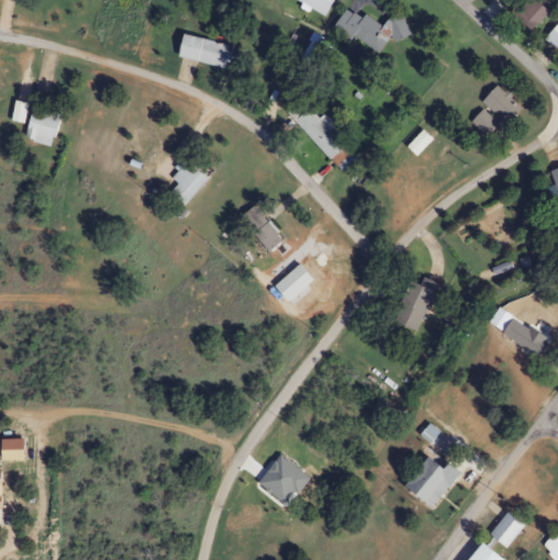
[(302,0),(326,14),(335,0),(302,0)]
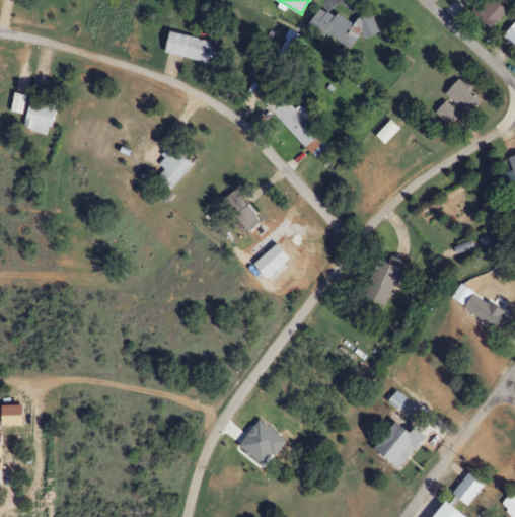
[(490,28),(507,10),(496,0),(480,0),(470,10),(490,28)]
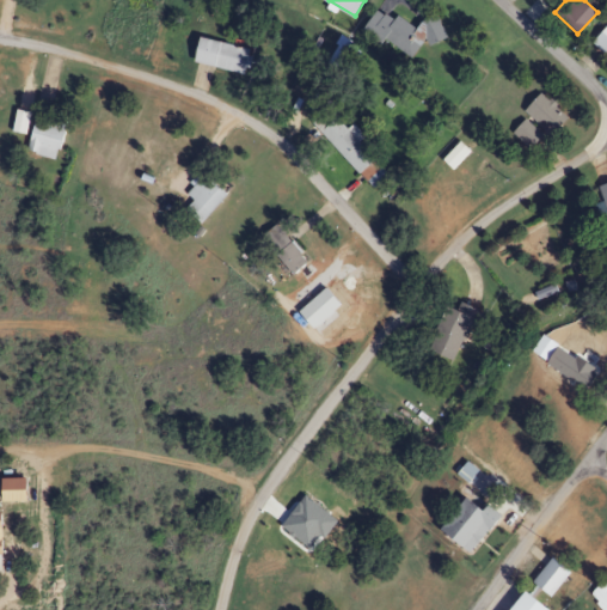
[(449,29),(430,13),(417,29),(398,13),(393,19),(379,8),(361,30),(380,47),(387,38),(411,58),(425,40),(435,47),(449,29)]
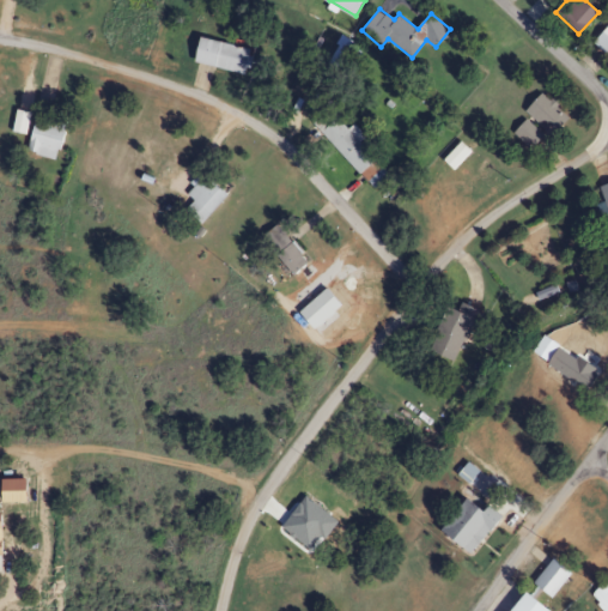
[(607,24),(593,41),(607,56),(607,24)]
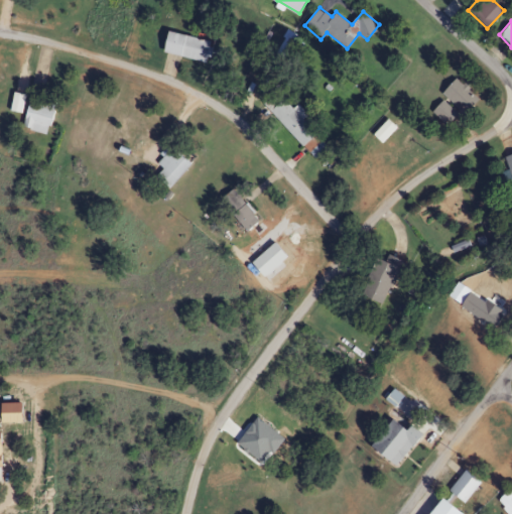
[(163,52),(209,59),(212,39),(167,32),(163,52)]
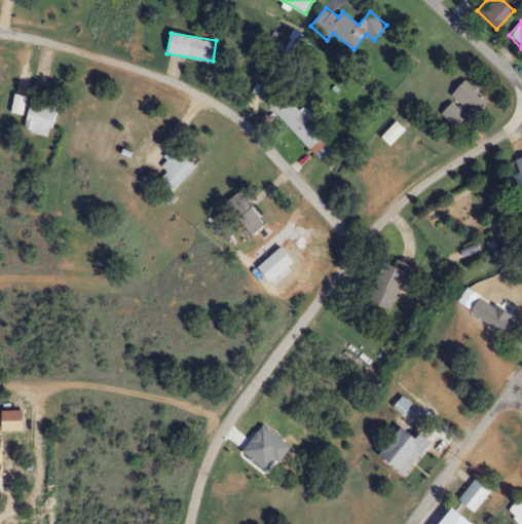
[(474,116),(489,101),(467,77),(451,94),(474,116)]
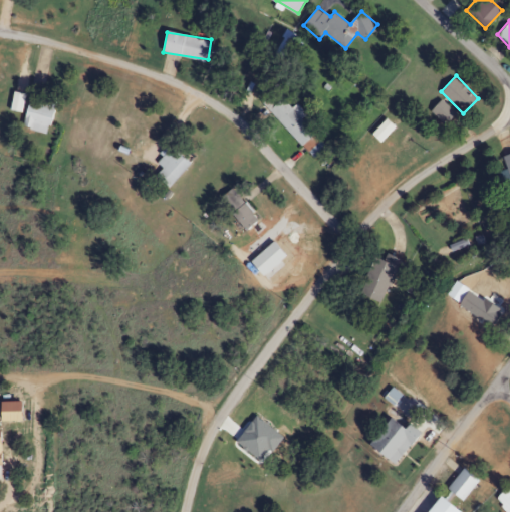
[(26,100),(29,130),(57,126),(54,97),(26,100)]
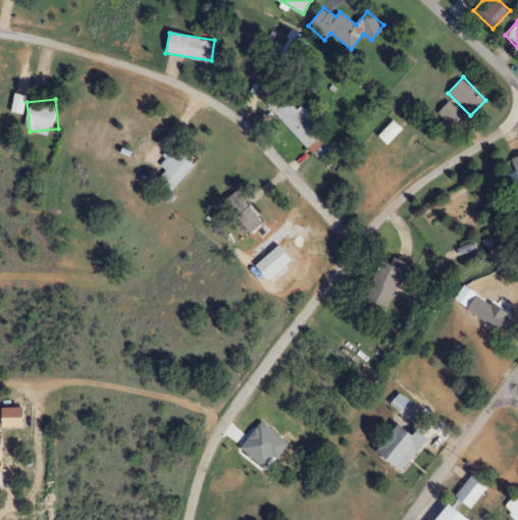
[(320,135),(286,99),(272,111),(308,147),(320,135)]
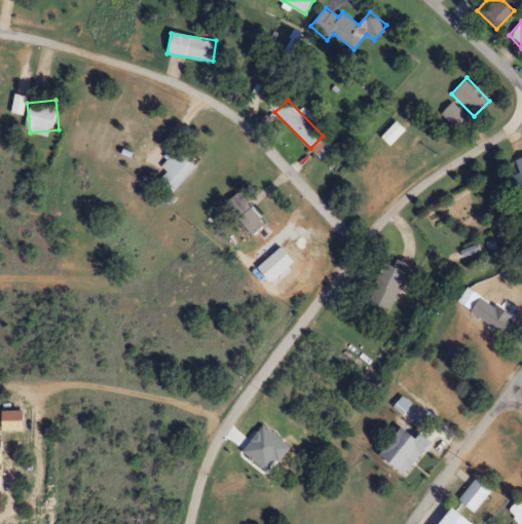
[(457,127),(468,115),(451,102),(442,114),(457,127)]
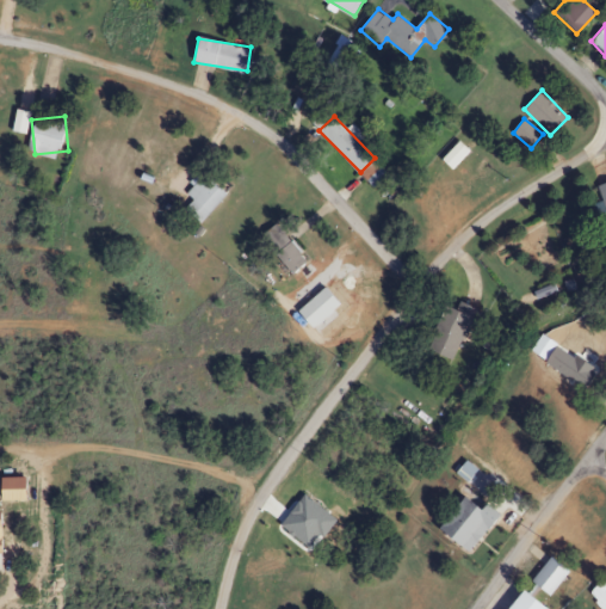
[(195,201),(187,209),(202,223),(228,194),(205,173),(187,194),(195,201)]
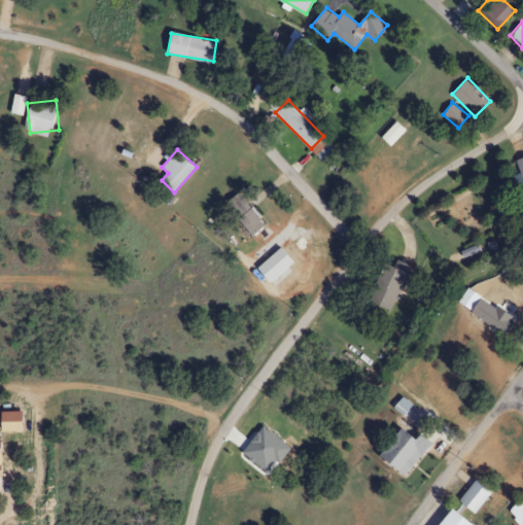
[(265,226),(253,207),(237,216),(248,237),(265,226)]
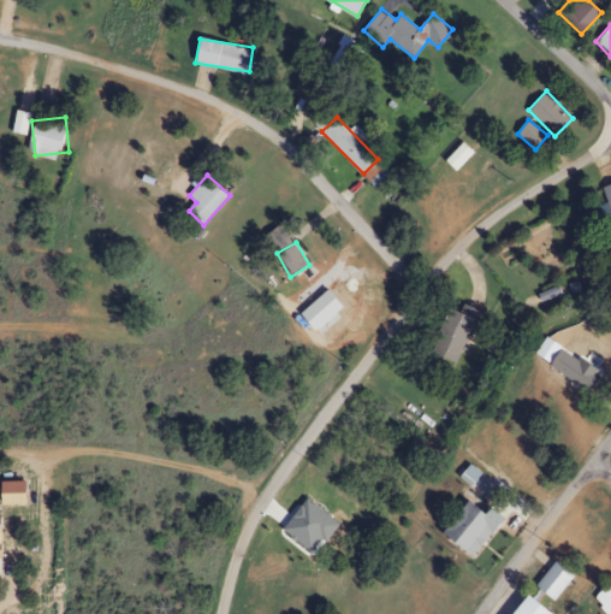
[(429,352),(457,364),(480,310),(452,297),(429,352)]
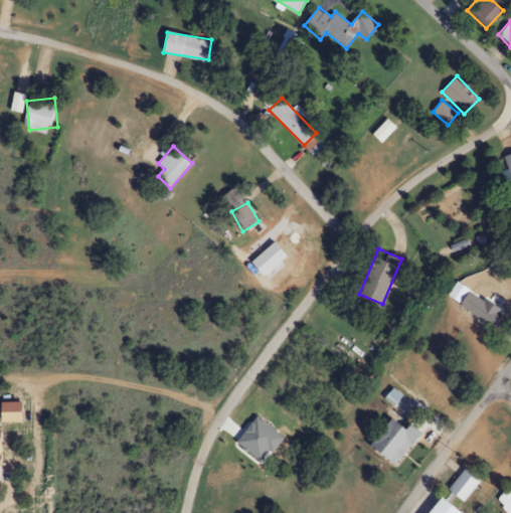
[(495,326),(504,310),(470,290),(461,306),(495,326)]
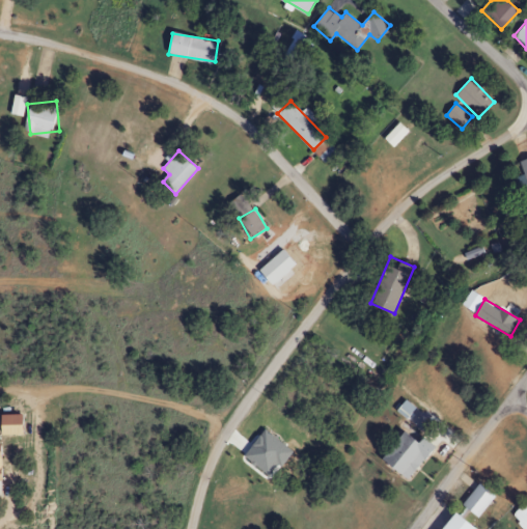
[(476,517),(494,495),(476,481),(460,503),(476,517)]
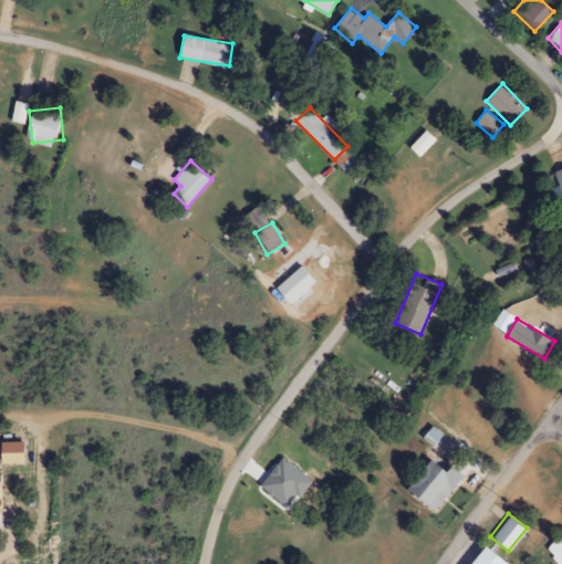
[(561,563),(561,532),(544,545),(558,563),(561,563)]
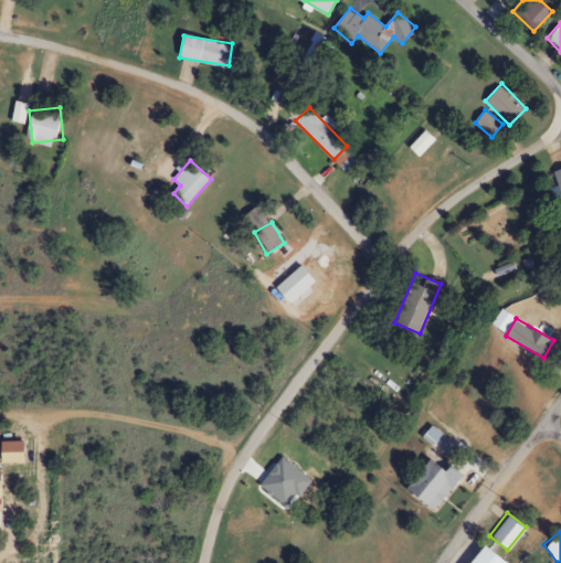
[(504,562),(505,562),(480,543),(464,562),(504,562)]
